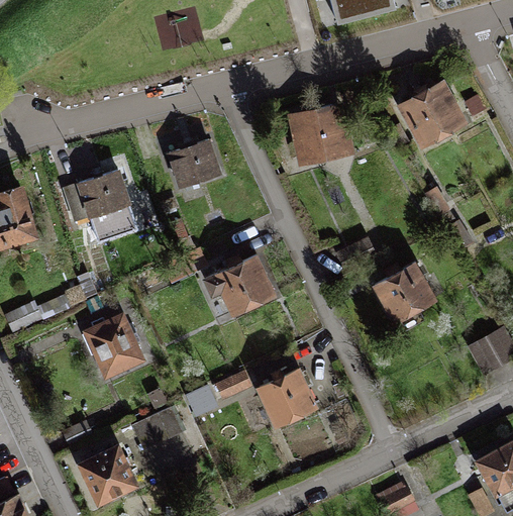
[(335,0),(341,24),(400,8),(397,0),(335,0)]
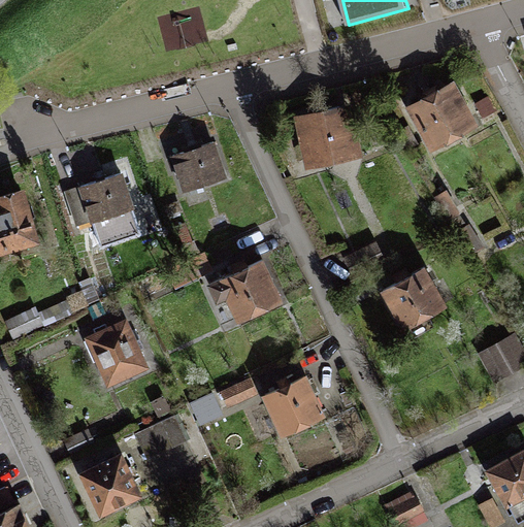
[(454,81),(402,109),(427,155),(479,126),(454,81)]
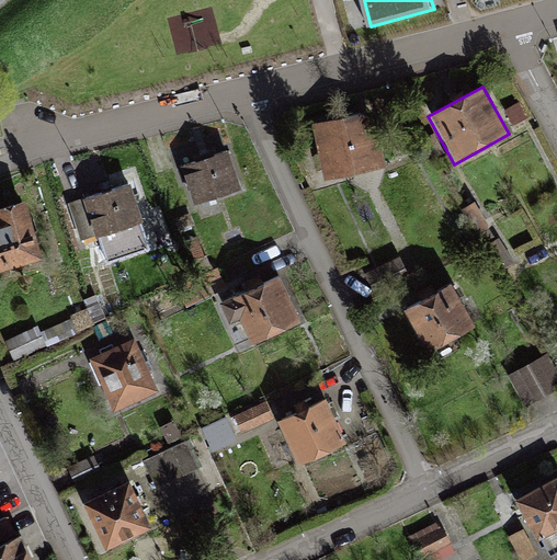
[(373,114),(313,123),(320,174),(381,164),(373,114)]
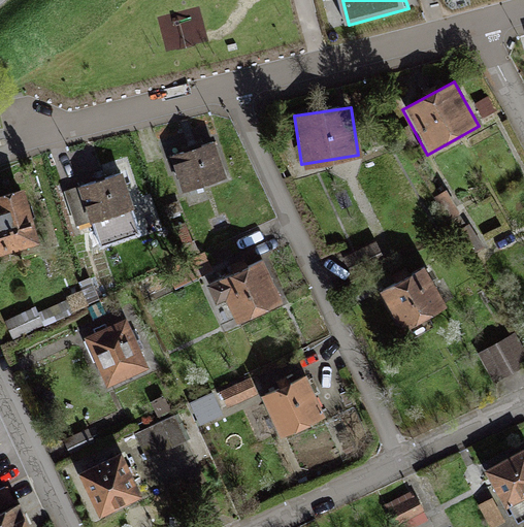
[(218,140),(166,156),(177,194),(229,179),(218,140)]
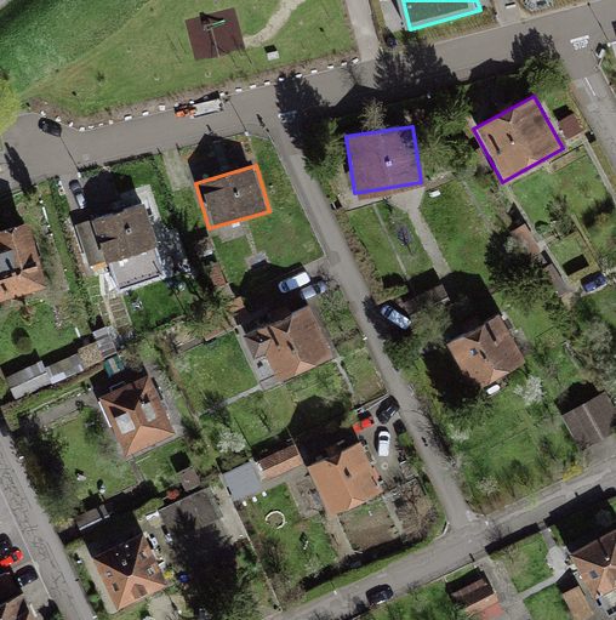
[(133,205),(92,217),(108,266),(149,252),(133,205)]
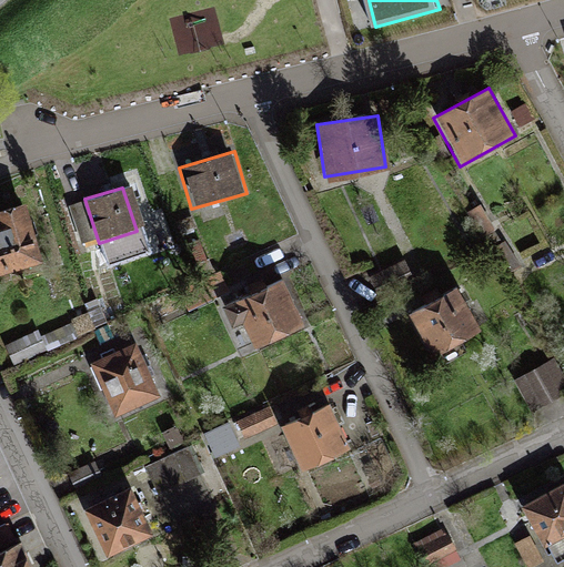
[(18,202),(0,206),(0,275),(38,264),(18,202)]
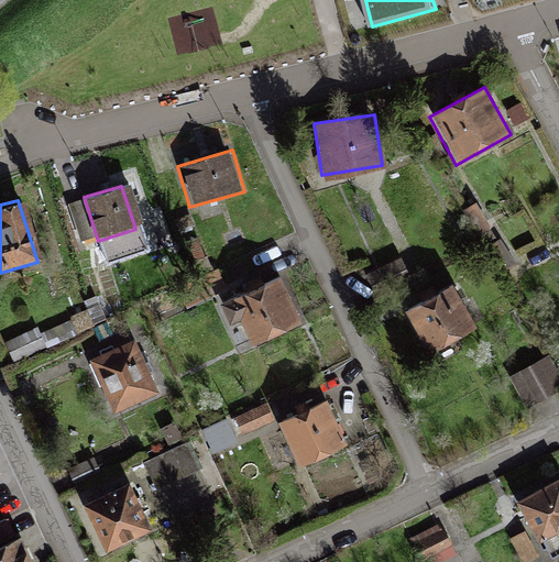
[(396,244),(355,270),(370,294),(410,270),(396,244)]
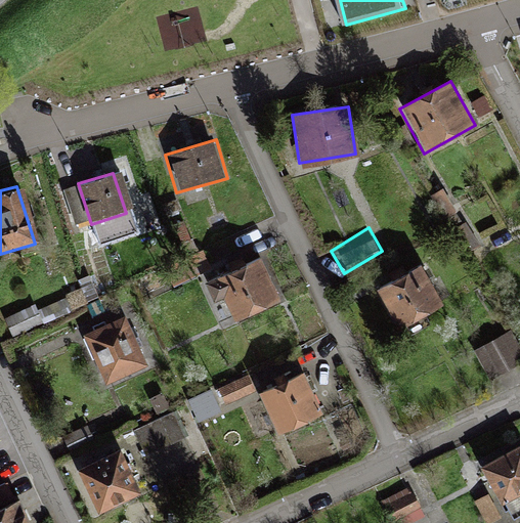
[(257,255),(209,270),(225,321),(273,307),(257,255)]
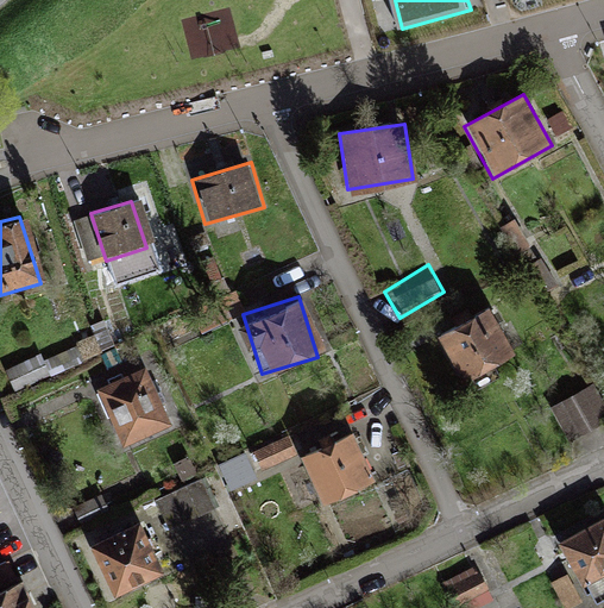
[(484,306),(433,340),(461,386),(514,351),(484,306)]
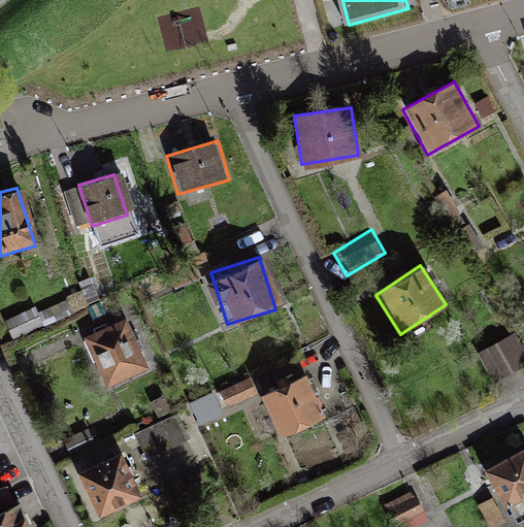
[(125,316),(75,338),(100,391),(150,368),(125,316)]
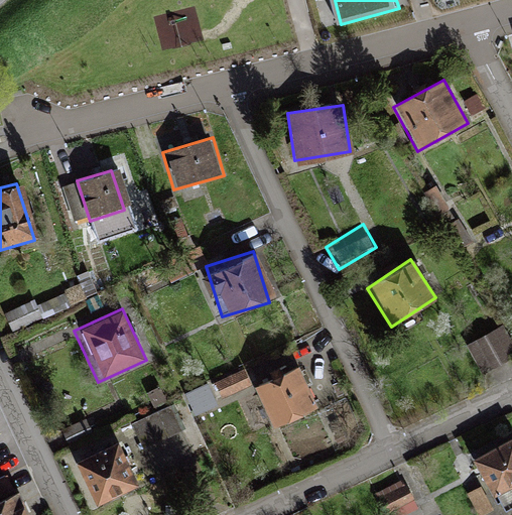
[(511,343),(504,328),(464,347),(480,381),(511,365),(511,343)]
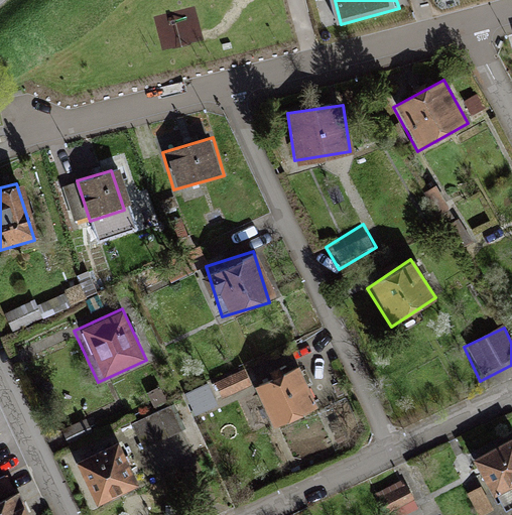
[(251,394),(270,432),(312,411),(293,373),(251,394)]
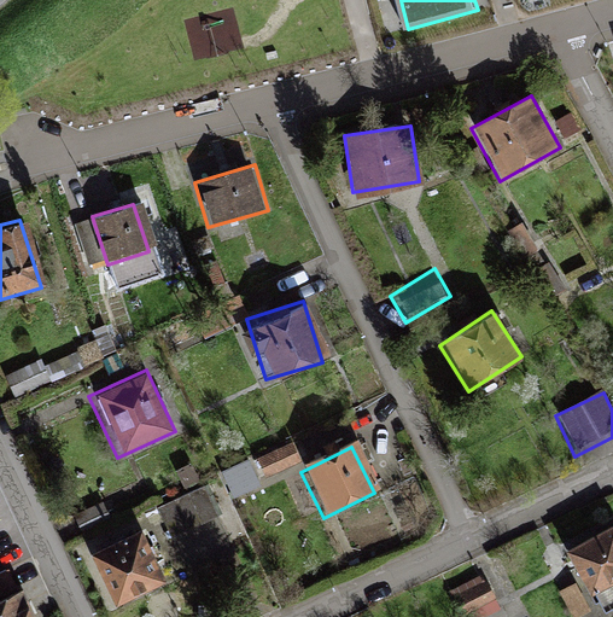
[(292,449),(246,466),(255,489),(301,472),(292,449)]
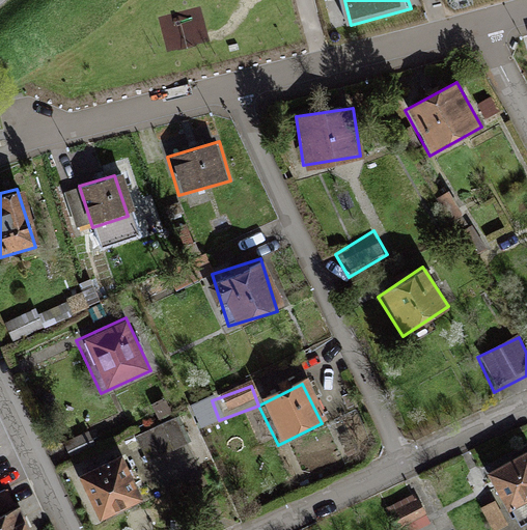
[(118,450),(67,473),(93,527),(143,504),(118,450)]
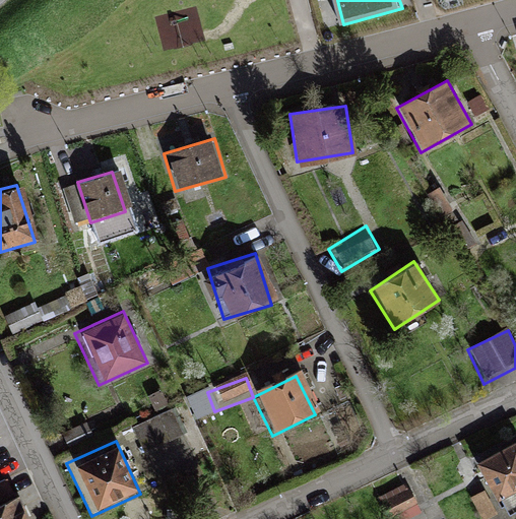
[(515,443),(477,461),(499,504),(515,496),(515,443)]
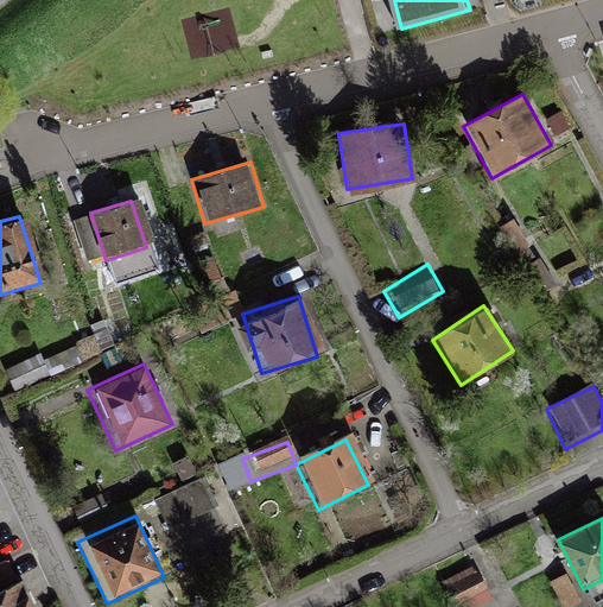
[(476,566),(438,588),(448,606),(456,606),(489,588),(476,566)]
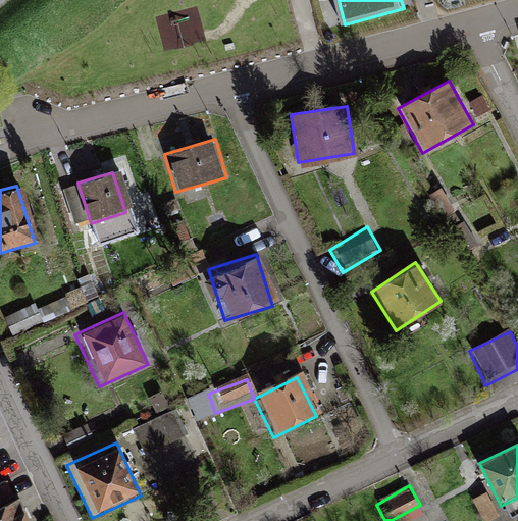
[(28,520),(14,498),(0,506),(0,520),(28,520)]
